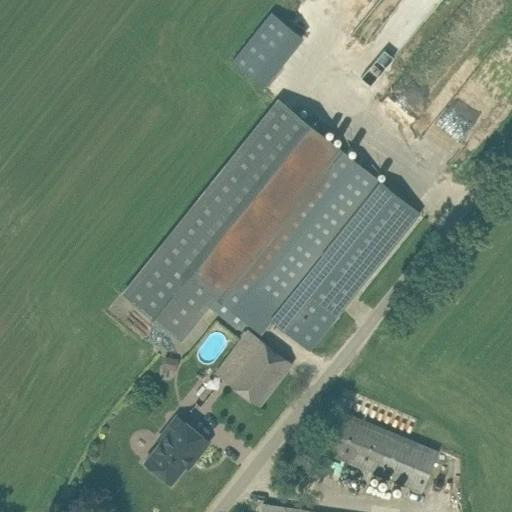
[(231,59),(264,85),(303,37),(271,11),(231,59)]
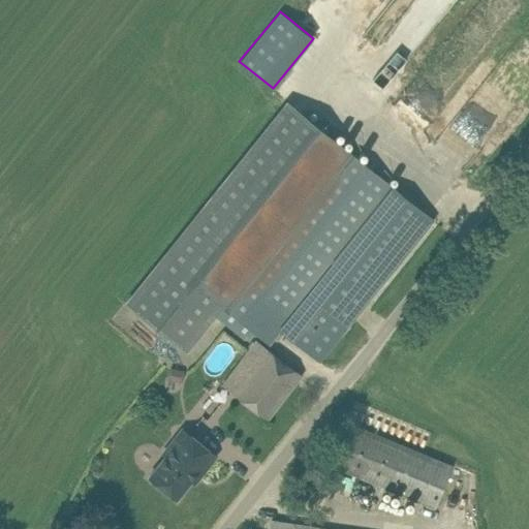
[(250,339),(254,334),(269,345),(280,331),(320,363),(435,220),(287,100),(125,302),(187,352),(215,317),(244,340),(247,336),(250,339)]
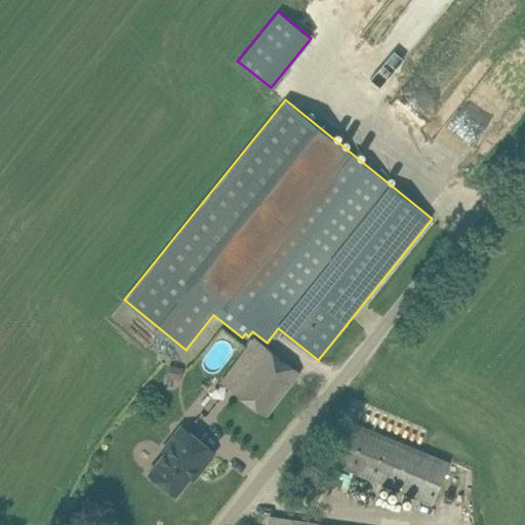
[(220,382),(266,417),(300,373),(254,337),(220,382)]
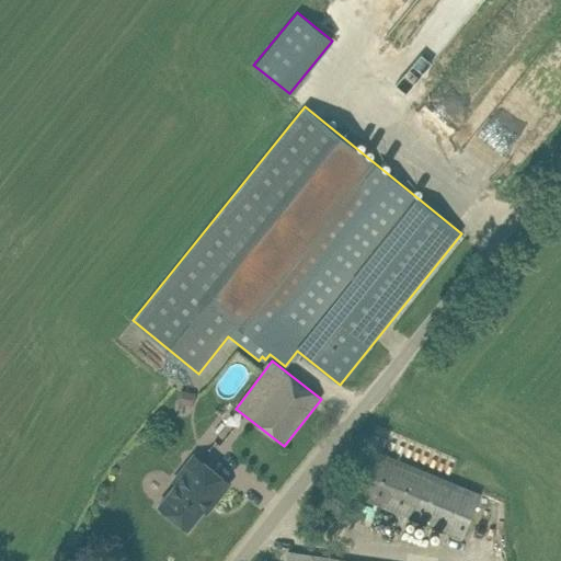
[(374,450),(355,495),(344,523),(397,545),(408,516),(460,538),(479,493),(374,450)]
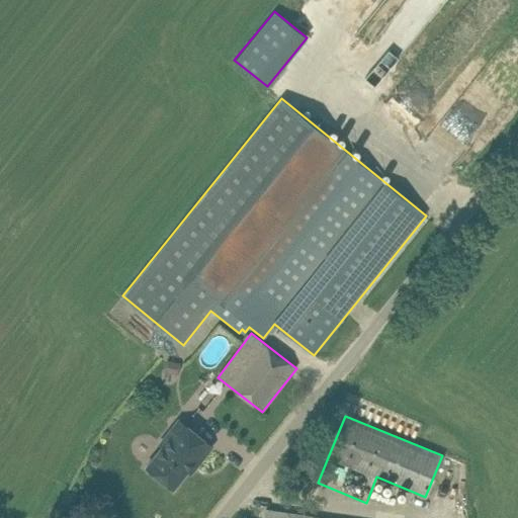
[(147,467),(157,476),(173,488),(193,462),(196,465),(211,446),(179,420),(160,444),(163,446),(147,467)]
